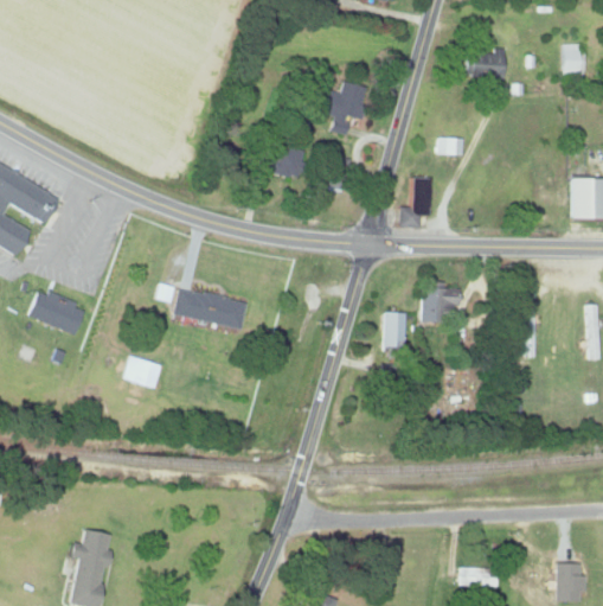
[(579,44),(563,43),(562,78),(584,78),(585,53),(579,53),(579,44)]
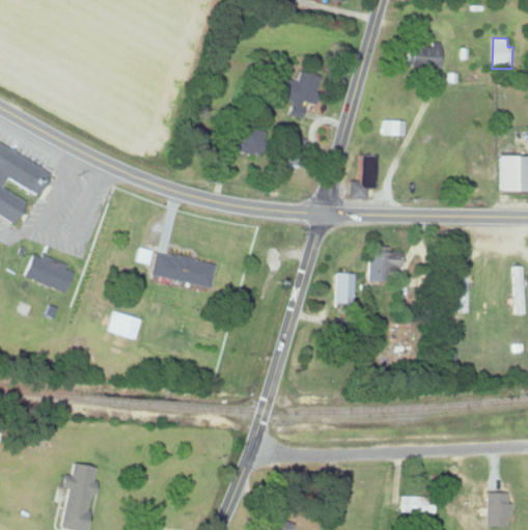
[(441,43),(432,43),(432,47),(408,46),(408,67),(440,68),(441,43)]
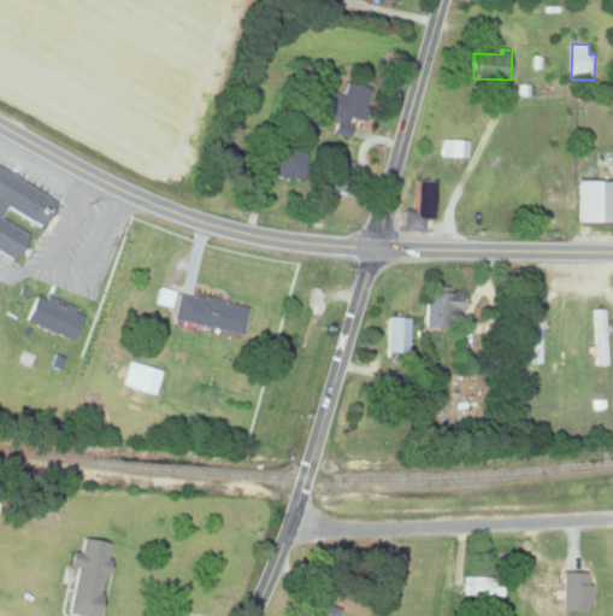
[(365,121),(372,89),(348,83),(345,94),(328,91),(323,115),(339,118),(335,133),(349,136),(353,118),(365,121)]
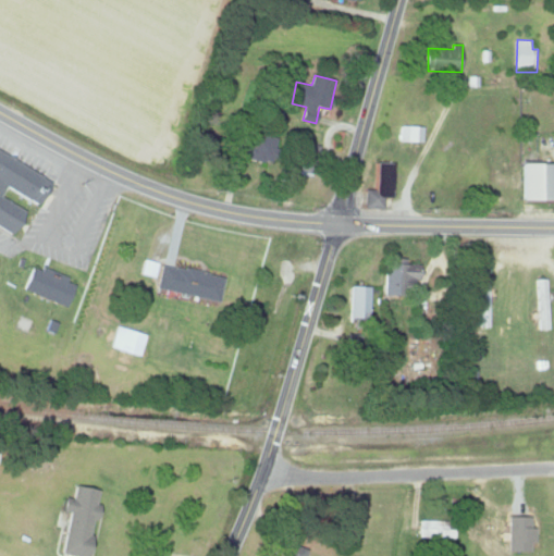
[(425,126),(403,126),(402,141),(425,143),(425,126)]
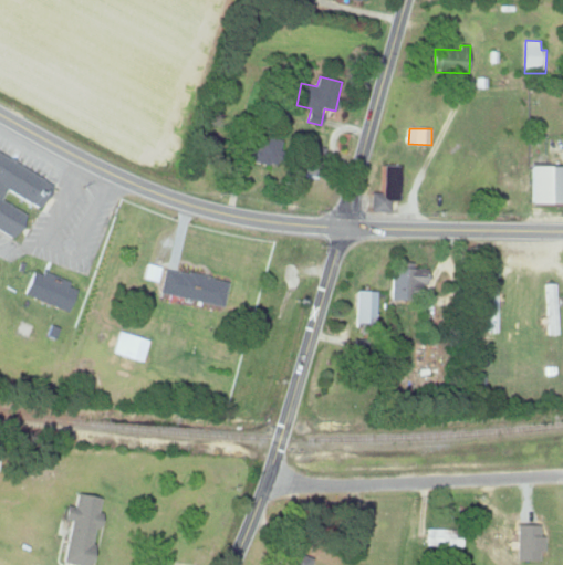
[(249,159),(275,168),(284,143),(258,133),(249,159)]
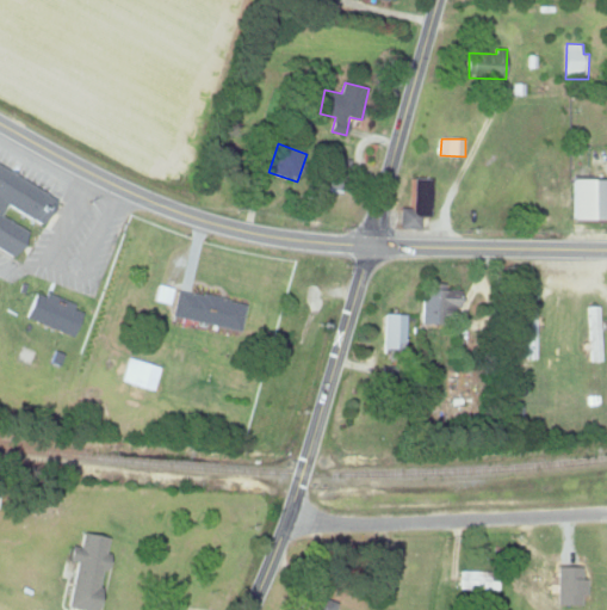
[(351,158),(330,158),(329,190),(350,191),(351,158)]
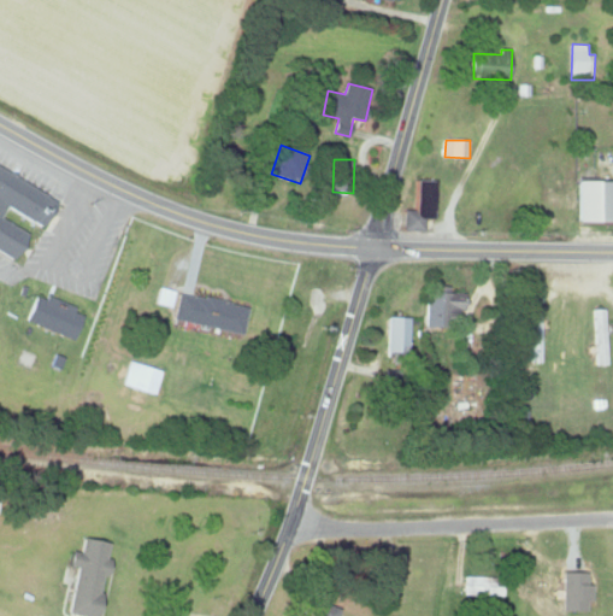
[(57,199),(0,171),(0,251),(16,259),(28,233),(0,220),(6,209),(43,227),(57,199)]
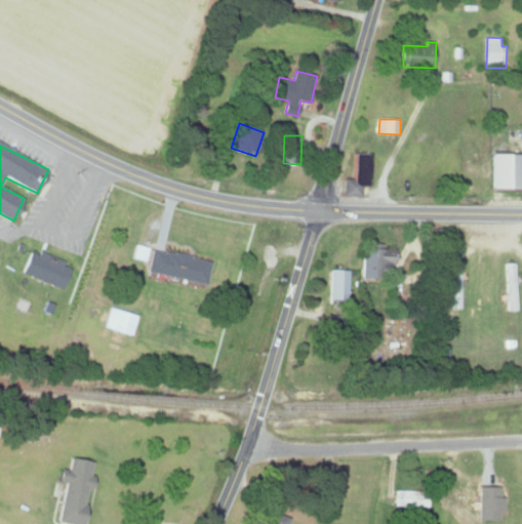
[(371,155),(357,154),(355,187),(369,187),(371,155)]
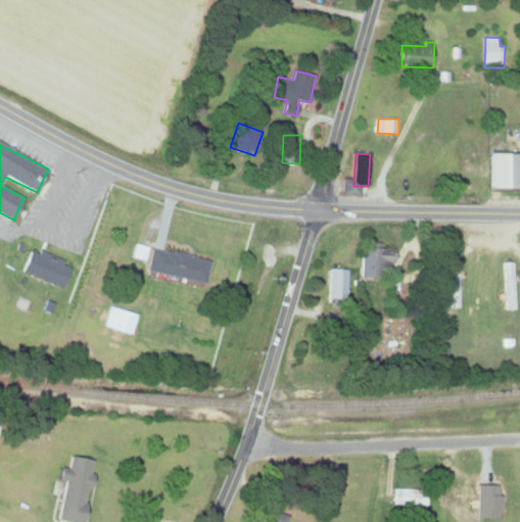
[(490,188),(519,188),(519,153),(491,153),(490,188)]
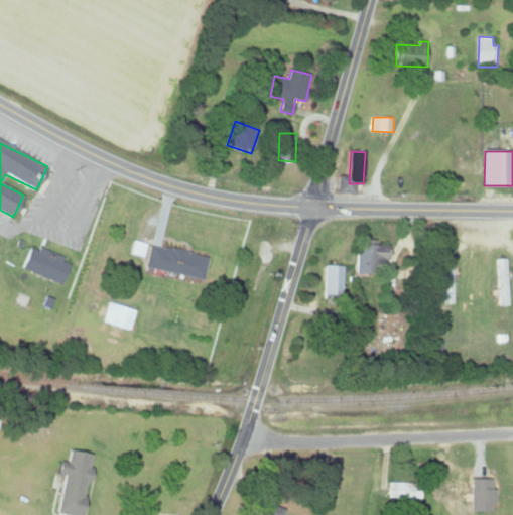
[(357,274),(375,274),(375,263),(389,264),(390,245),(377,245),(378,242),(358,241),(357,274)]
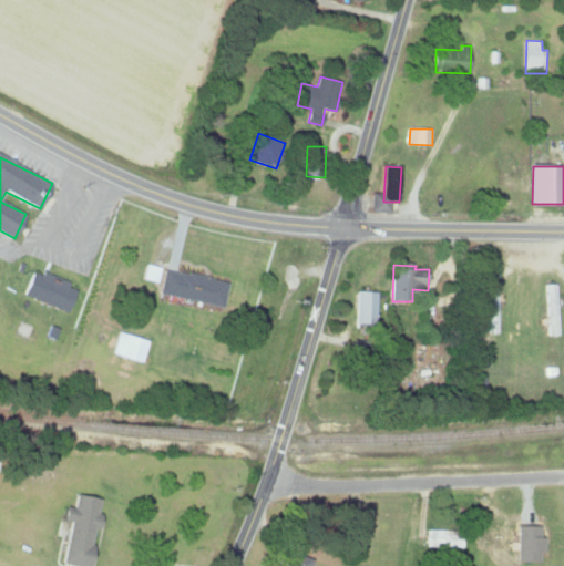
[(162,294),(224,308),(229,283),(167,269),(162,294)]
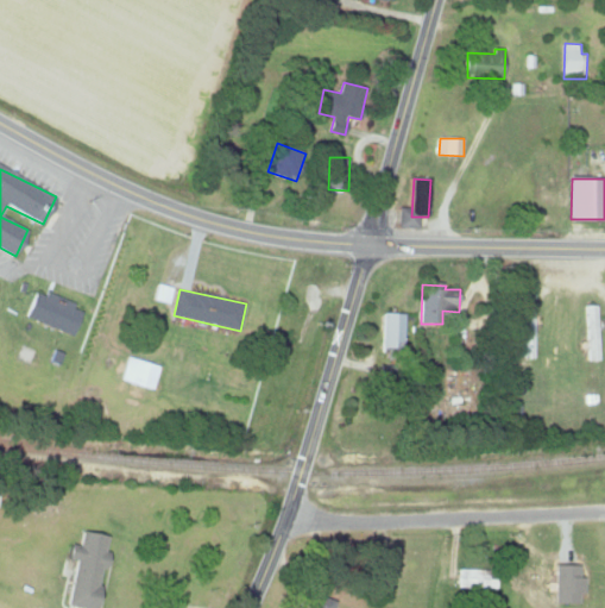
[(84,308),(37,290),(26,318),(75,336),(84,308)]
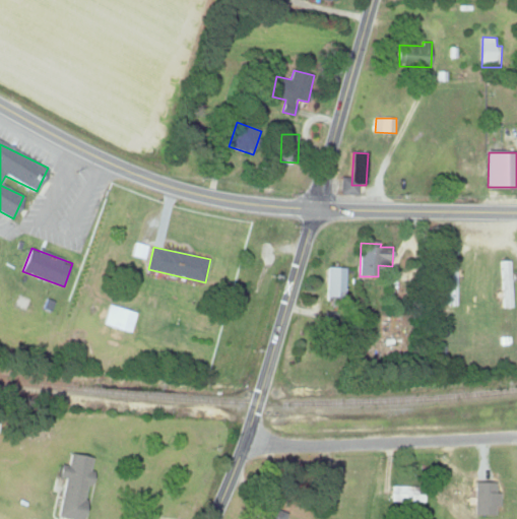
[(512,261),(502,261),(503,290),(513,290),(512,261)]
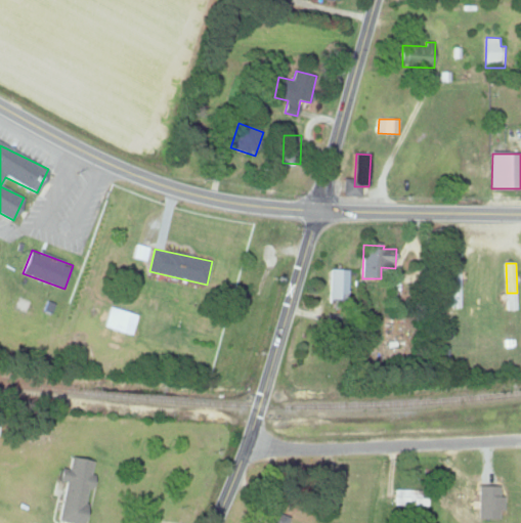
[(451,308),(462,308),(462,265),(452,265),(451,308)]
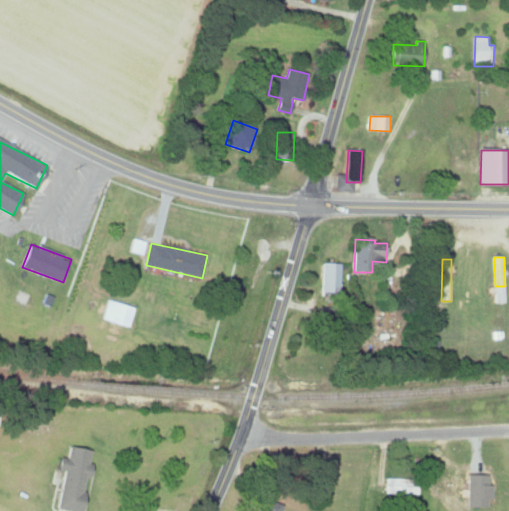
[(322,293),(341,294),(342,264),(323,263),(322,293)]
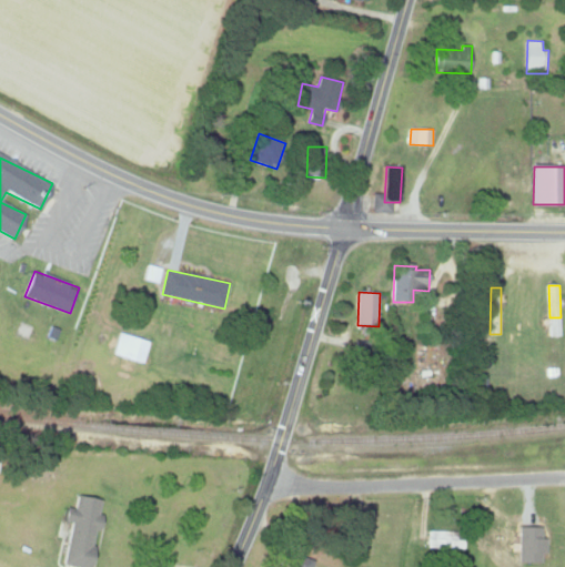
[(113,354),(143,364),(150,342),(121,333),(113,354)]
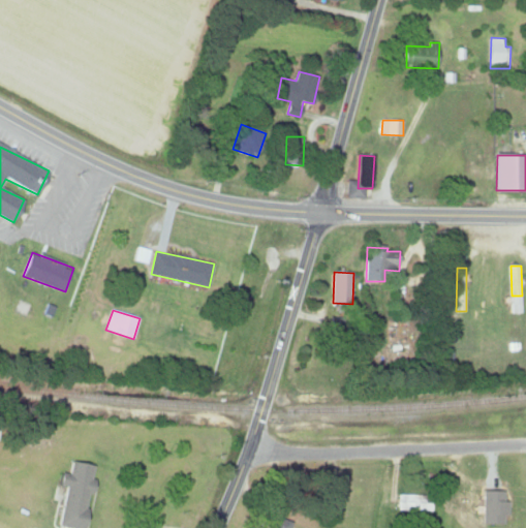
[(84,527),(93,480),(92,480),(95,466),(71,462),(69,474),(61,473),(59,486),(66,487),(59,527),(84,527)]
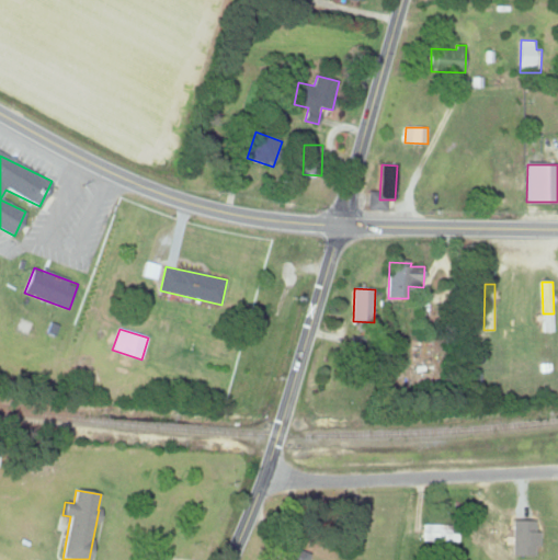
[(424,541),(459,543),(460,525),(425,524),(424,541)]
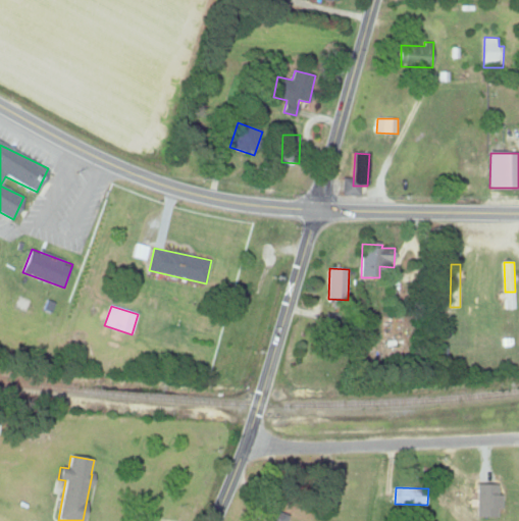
[(287,520),(289,516),(272,510),(267,520),(287,520)]
